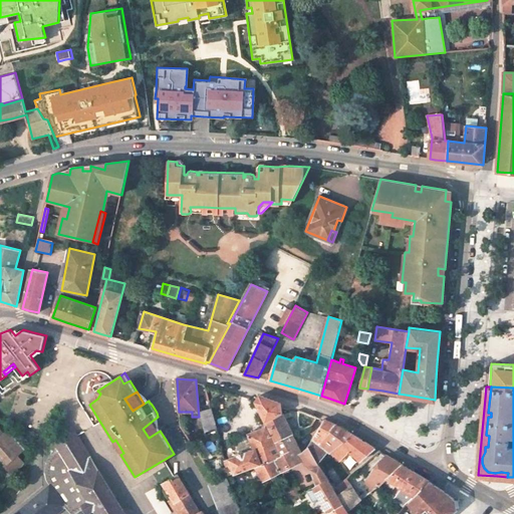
[(257,400),(257,401),(267,422),(282,413),(281,403),(264,397),(261,396),(257,400)]
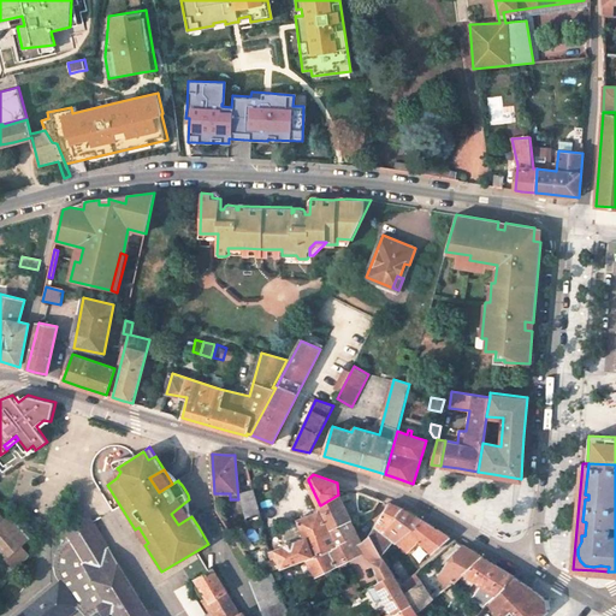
[(253,490),(241,493),(248,516),(259,514),(253,490)]
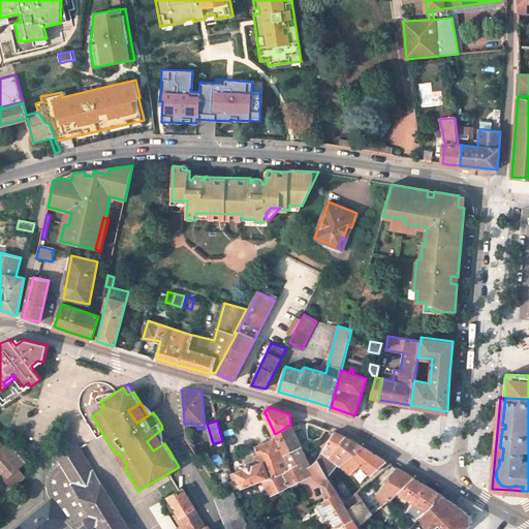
[(309,422),(307,444),(321,438),(327,429),(309,422)]
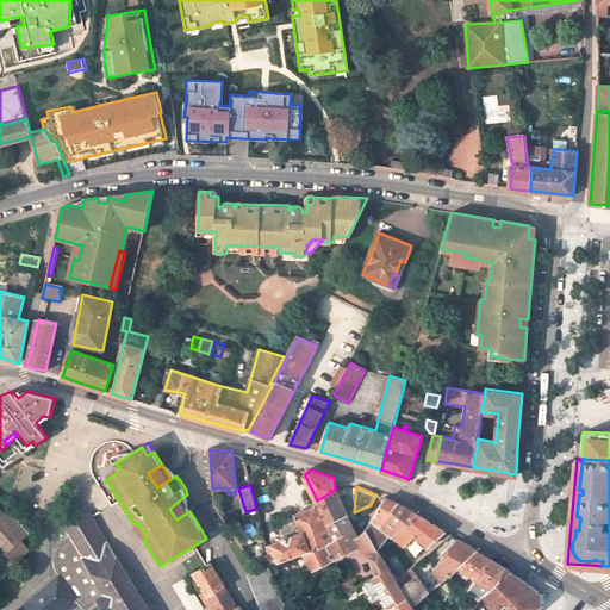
[(348,515),(335,490),(317,500),(328,524),(348,515)]
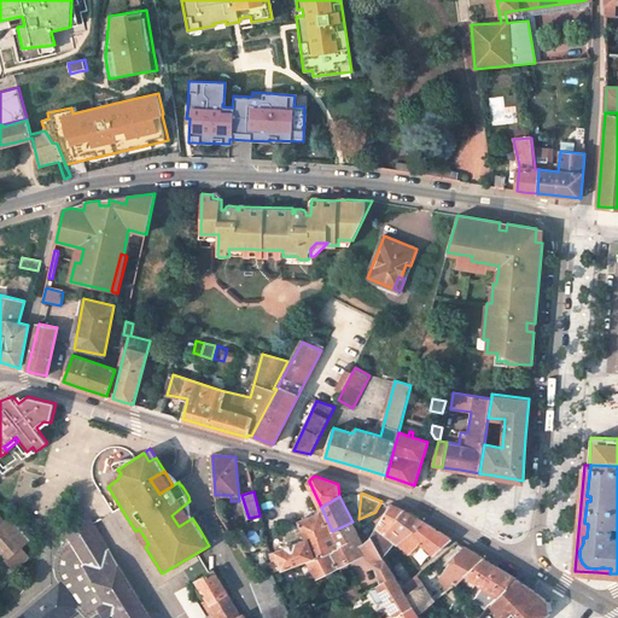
[(378,546),(385,536),(395,543),(397,546),(400,543),(425,522),(413,514),(407,511),(398,507),(390,503),(372,535),(378,546)]
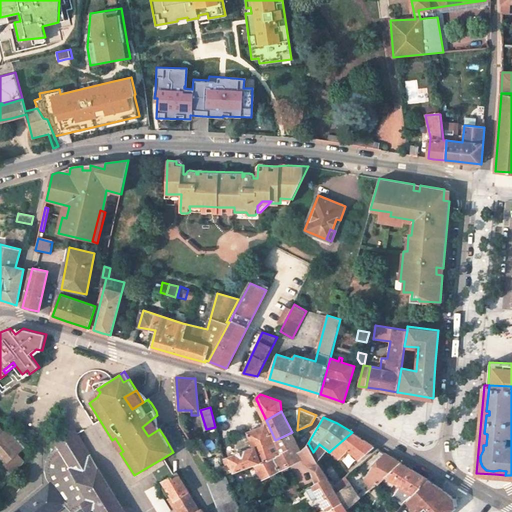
[(159,429),(153,418),(142,427),(148,436),(159,429)]
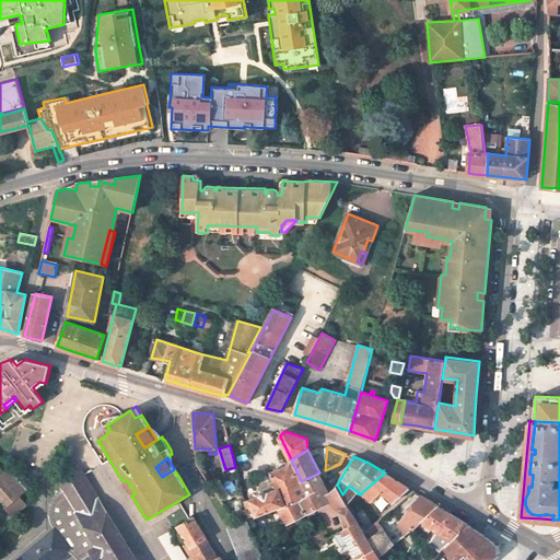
[(251,501),(244,503),(247,517),(248,517),(249,518),(256,515),(256,516),(278,508),(286,505),(284,503),(305,496),(299,482),(289,463),(284,464),(286,467),(271,473),(277,489),(251,499),(251,501)]
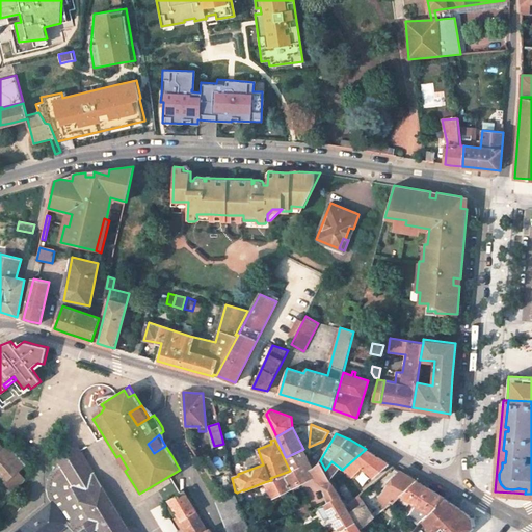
[(26,480),(19,472),(27,464),(9,445),(2,451),(0,448),(0,472),(6,480),(5,481),(15,493),(26,480)]
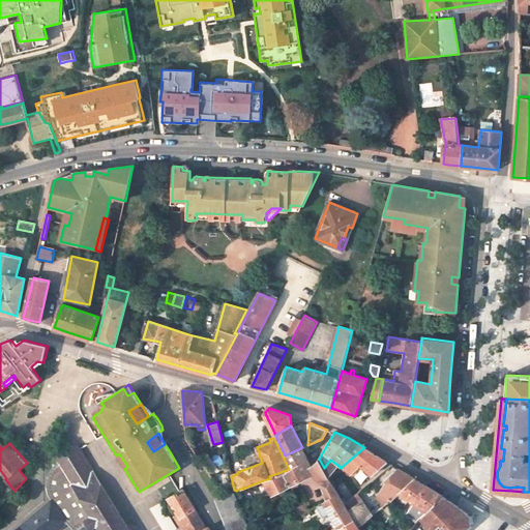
[(68,443),(54,451),(59,459),(55,462),(51,467),(50,470),(48,475),(69,476),(90,463),(79,446),(68,443)]
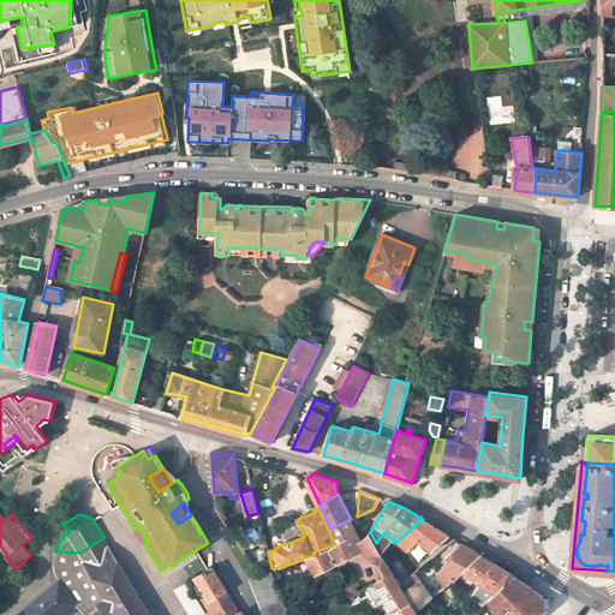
[(305,557),(315,574),(324,569),(329,567),(344,560),(362,551),(365,549),(360,541),(360,538),(357,541),(352,532),(356,530),(351,519),(330,529),(328,530),(335,544),(312,553),(314,555),(305,557)]
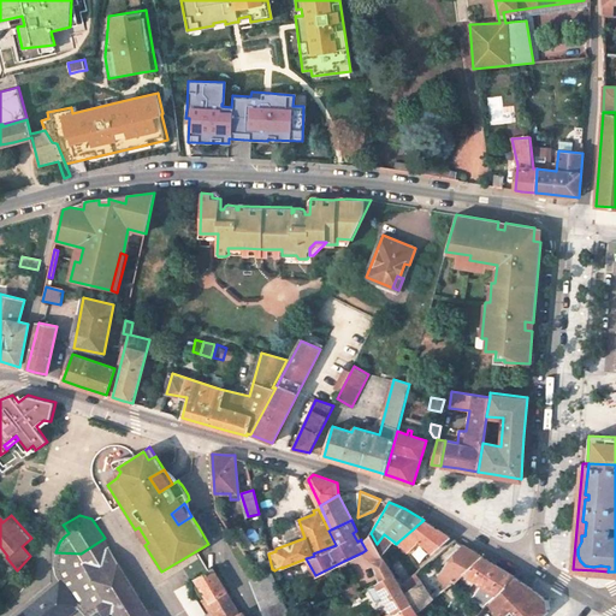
[(419,539),(432,551),(450,537),(434,527),(424,520),(398,542),(408,551),(419,539)]
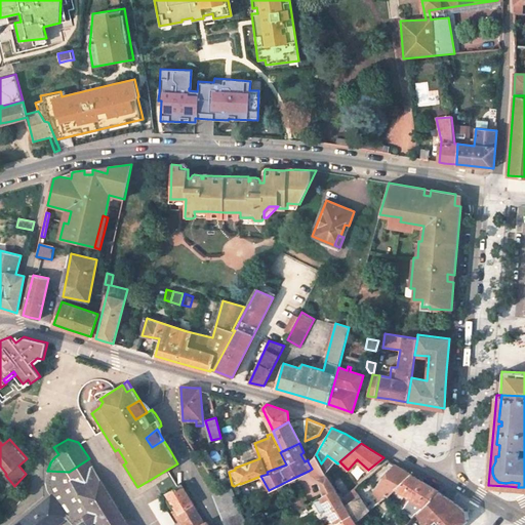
[(321,463),(316,454),(308,461),(312,469),(309,471),(319,479),(328,475),(326,472),(321,463)]
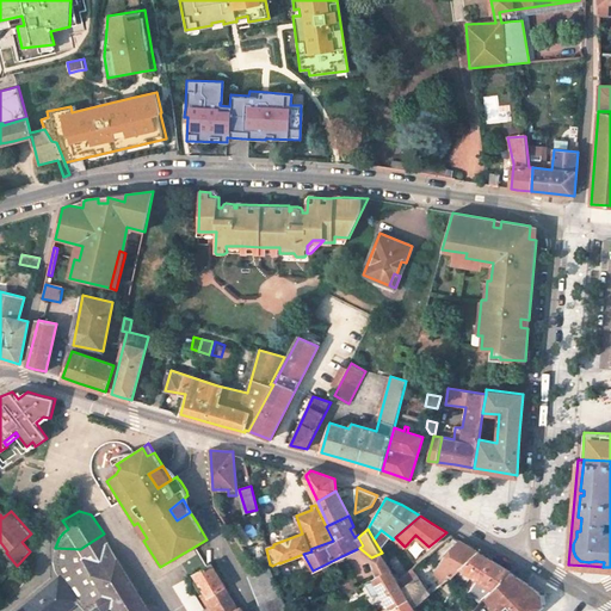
[(374,539),(380,549),(390,537),(381,530),(374,539)]
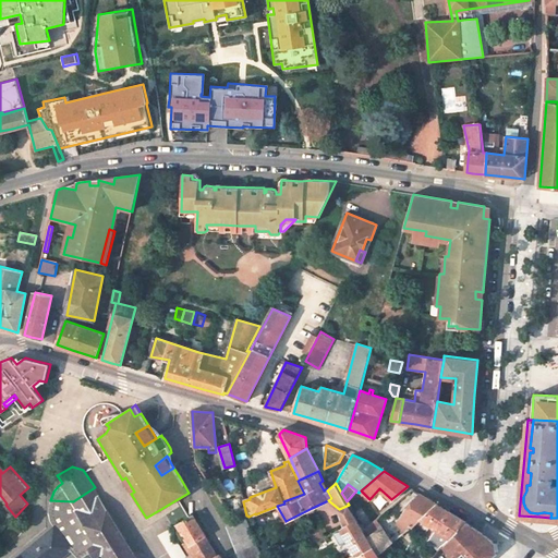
[(73,501),(50,500),(50,501),(49,506),(49,512),(51,519),(52,523),(55,526),(59,531),(61,529),(64,519),(76,508),(99,495),(95,487),(73,501)]
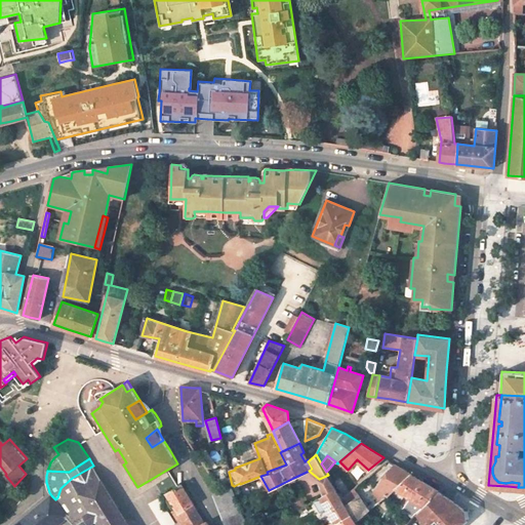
[(129,524),(94,467),(93,466),(72,478),(61,488),(57,497),(55,499),(51,495),(15,524),(55,524),(66,517),(73,524),(79,524),(87,520),(90,524),(97,520),(99,524),(129,524)]
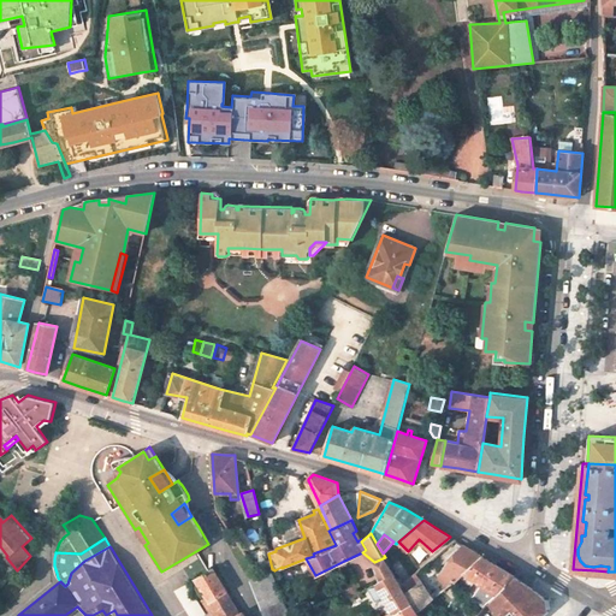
[(449,560),(437,578),(448,587),(456,580),(465,574),(463,572),(481,556),(468,548),(467,546),(465,550),(461,554),(458,556),(455,552),(449,560)]
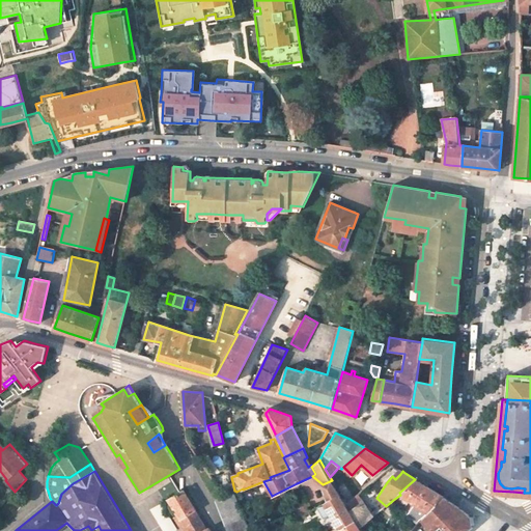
[(414,503),(406,516),(417,524),(422,518),(444,497),(428,486),(415,479),(399,493),(400,495),(393,500),(397,507),(402,510),(410,501),(414,503)]
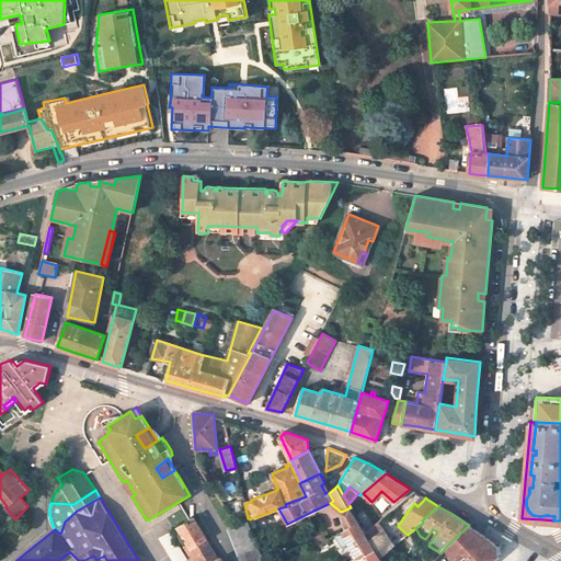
[(343,531),(358,557),(359,559),(375,550),(368,539),(365,533),(351,507),(341,512),(346,529),(343,531)]
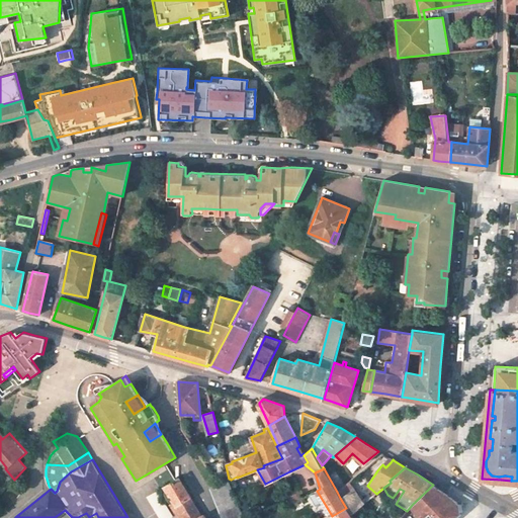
[(205,517),(203,514),(201,516),(190,498),(191,497),(184,486),(179,478),(165,488),(173,502),(170,504),(178,517),(205,517)]
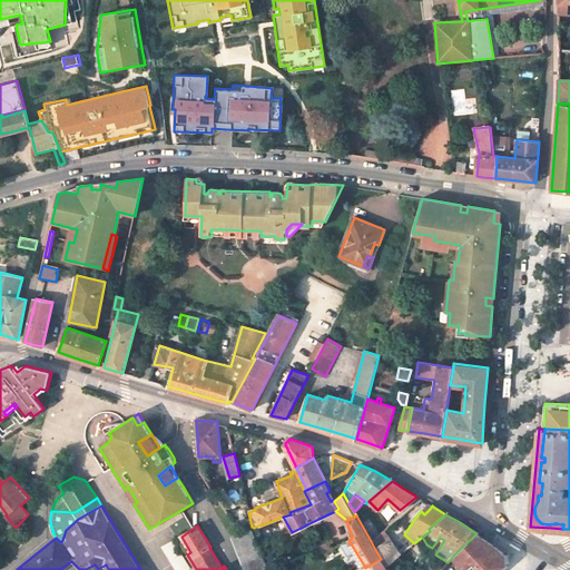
[(262,556),(252,530),(234,537),(244,563),(262,556)]
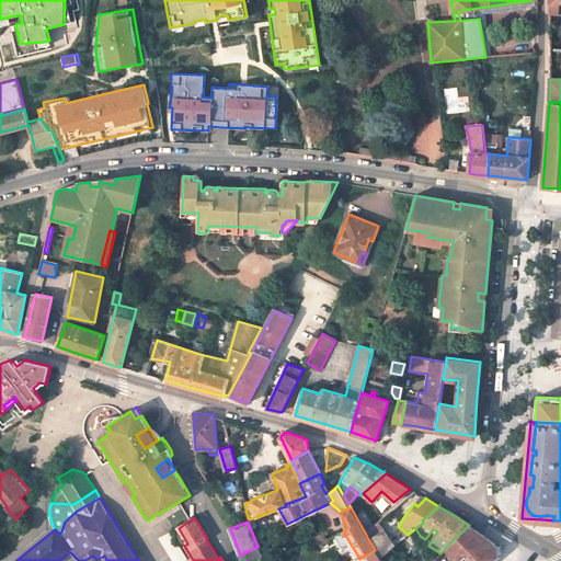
[(368,539),(384,529),(378,522),(365,533),(368,539)]
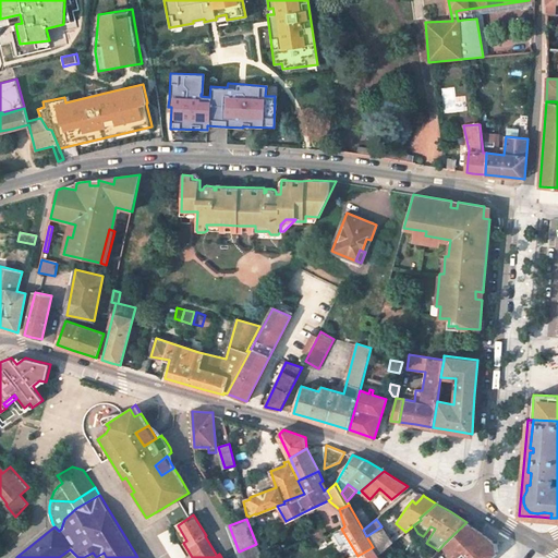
[(444,544),(455,557),(488,557),(495,553),(495,543),(483,532),(466,522),(444,544)]
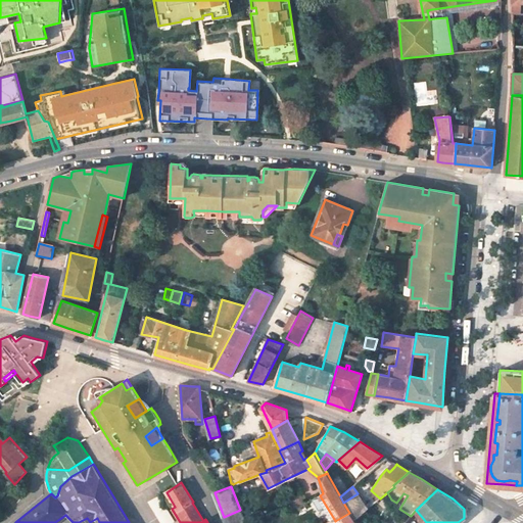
[(368,509),(358,493),(343,503),(349,513),(353,520),(358,518),(368,509)]
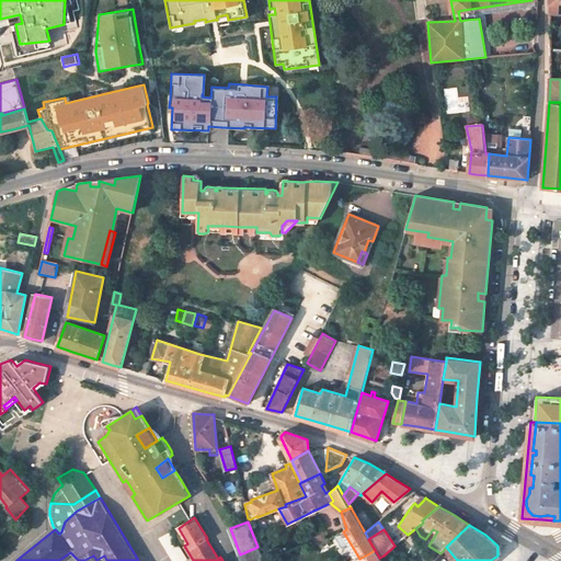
[(171,530),(160,538),(173,560),(185,560),(189,559),(171,530)]
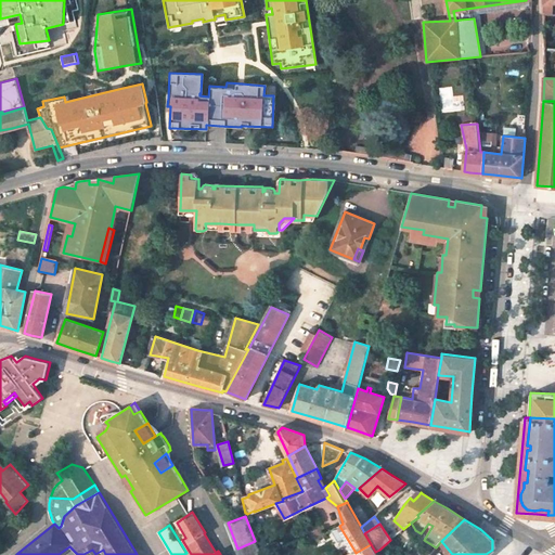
[(240,554),(260,554),(255,541),(237,549),(240,554)]
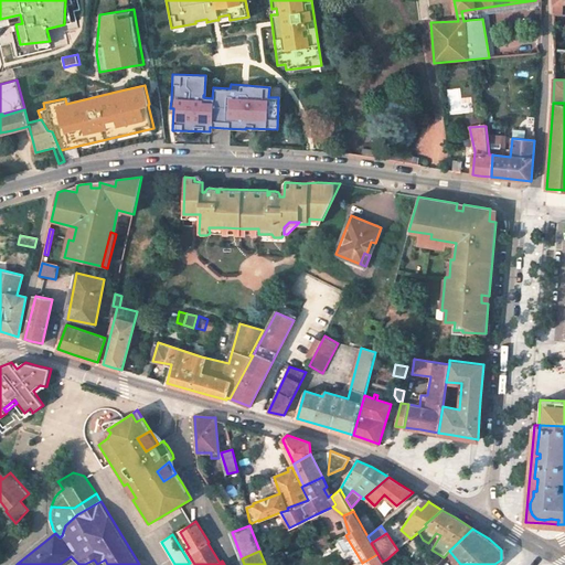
[(384,564),(382,562),(377,554),(362,563),(361,561),(351,564),(384,564)]
